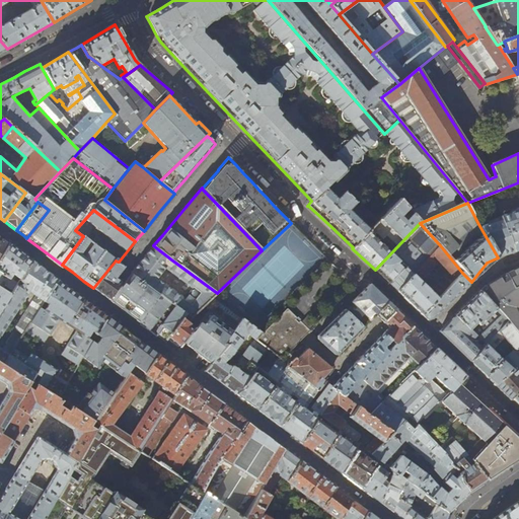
[(518,250),(518,210),(478,224),(498,257),(518,250)]
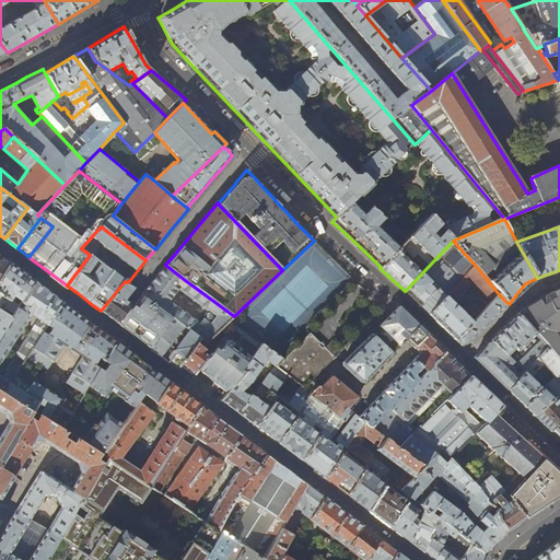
[(428,314),(475,265),(453,241),(452,242),(405,291),(416,302),(421,307),(428,314)]
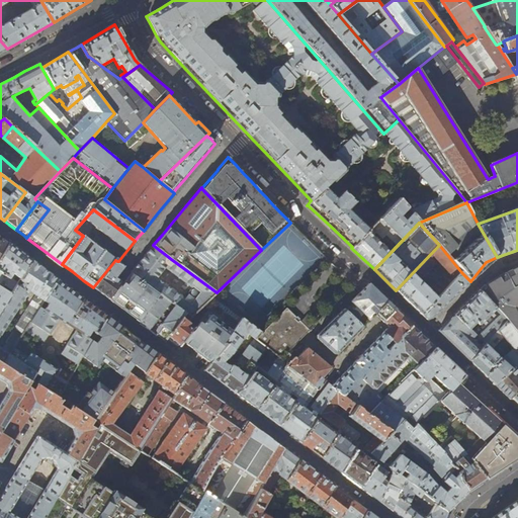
[(1,237),(0,236),(0,255),(8,243),(1,237)]
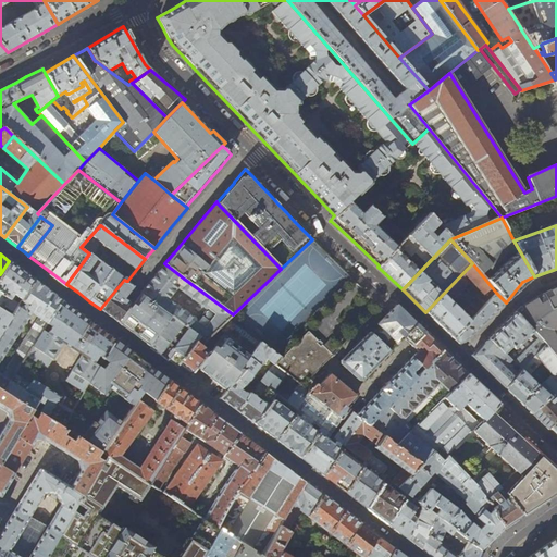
[(16,267),(9,261),(0,274),(0,293),(13,300),(16,296),(22,299),(35,280),(28,275),(16,267)]
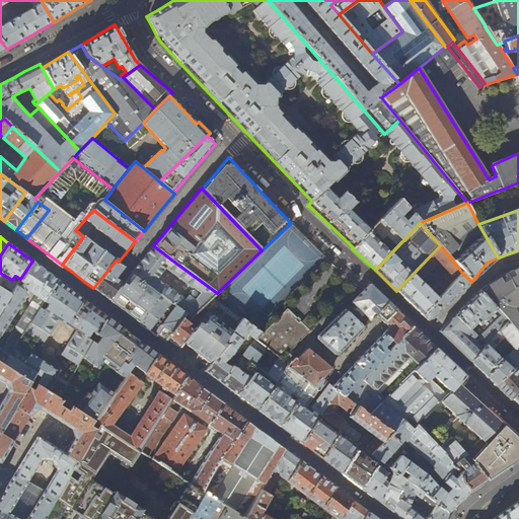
[(142,260),(131,273),(161,295),(187,314),(191,317),(217,293),(171,260),(153,245),(142,260)]
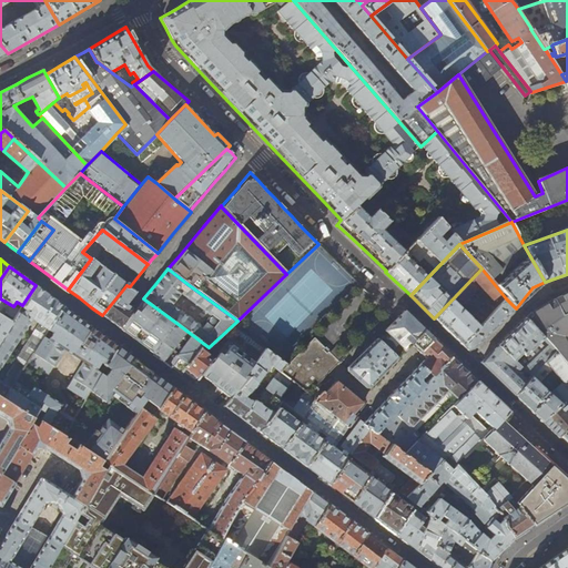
[(434,318),(448,332),(462,345),(506,298),(482,269),(434,318)]
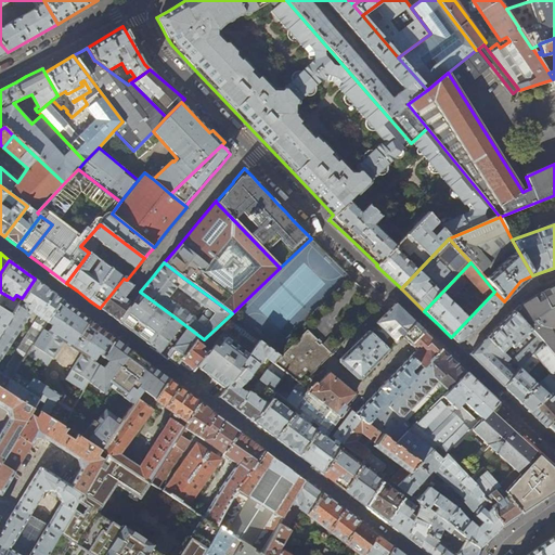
[(42,285),(35,279),(22,298),(18,304),(0,332),(0,386),(4,389),(14,373),(26,355),(62,299),(48,289),(42,285)]
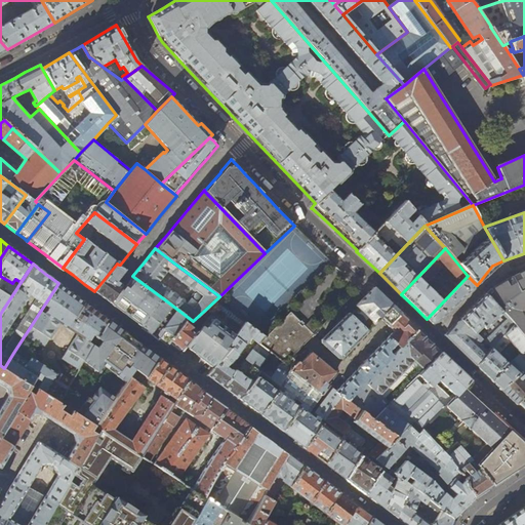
[(126,270),(120,265),(119,265),(117,264),(94,291),(107,300),(111,304),(124,287),(123,286),(120,284),(116,282),(126,270)]
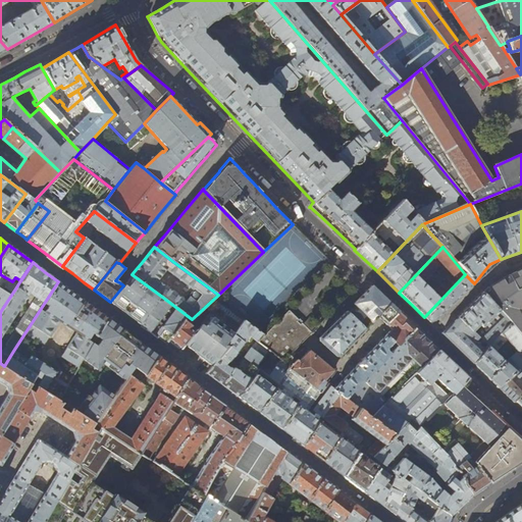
[(521,268),(519,270),(510,274),(481,292),(482,293),(510,324),(521,337),(521,268)]
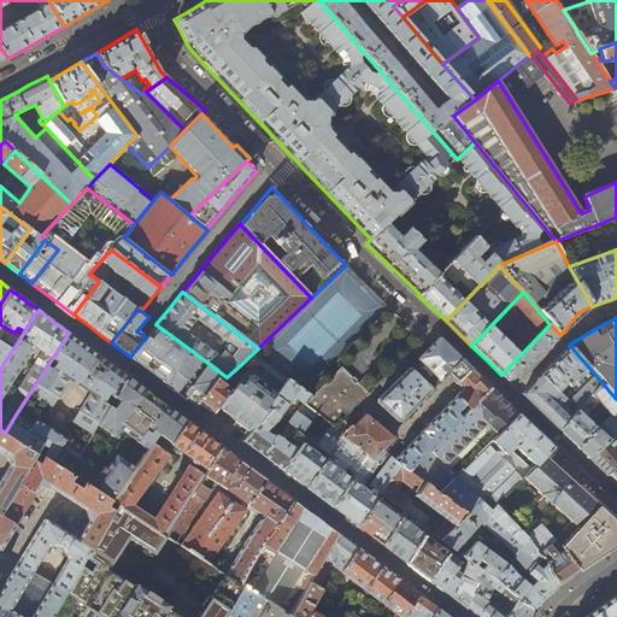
[(0,369),(21,338),(15,333),(0,324),(0,369)]
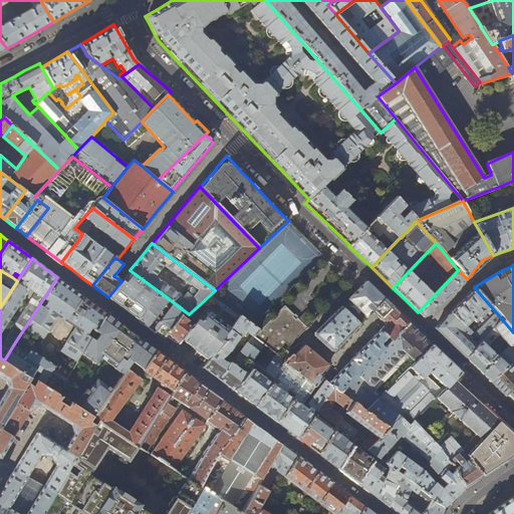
[(138,320),(160,292),(130,270),(129,270),(120,280),(121,281),(108,297),(111,300),(112,299),(116,302),(122,303),(125,305),(127,307),(132,313),(136,316),(135,317),(138,320)]
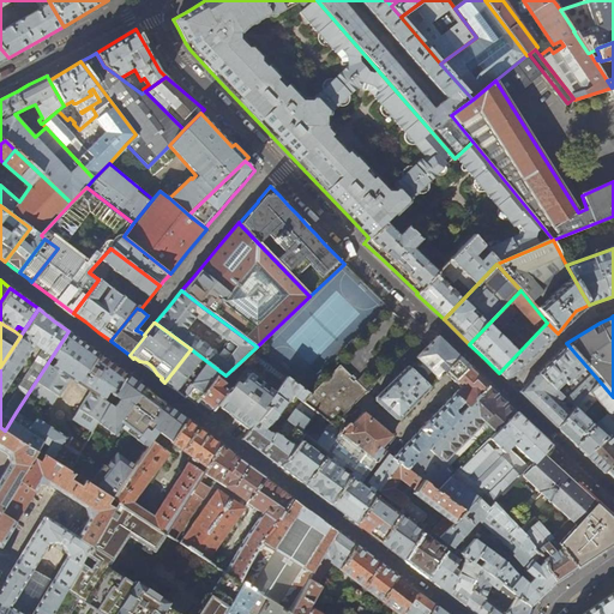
[(534,356),(558,333),(547,323),(499,373),(501,375),(506,379),(512,377),(518,371),(534,356)]
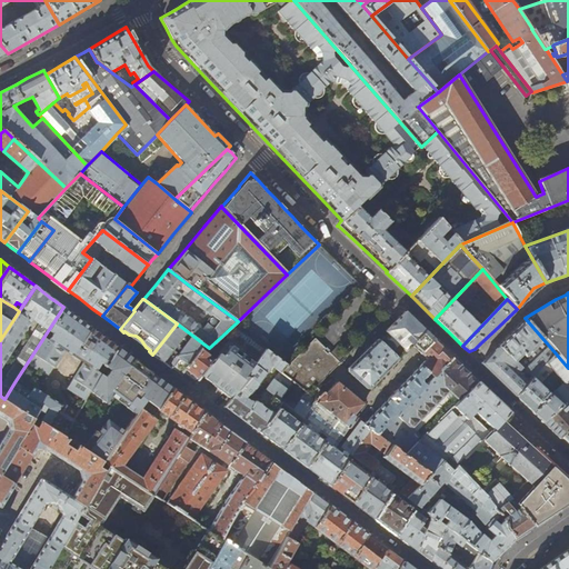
[(90,327),(63,307),(27,363),(47,377),(65,351),(82,363),(66,389),(85,402),(89,395),(118,348),(90,327)]
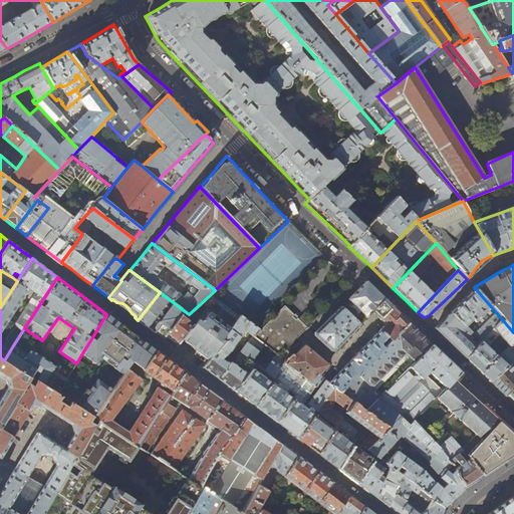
[(358,289),(341,306),(359,324),(365,317),(366,318),(367,317),(367,316),(372,311),(379,319),(392,306),(370,286),(366,281),(358,289)]
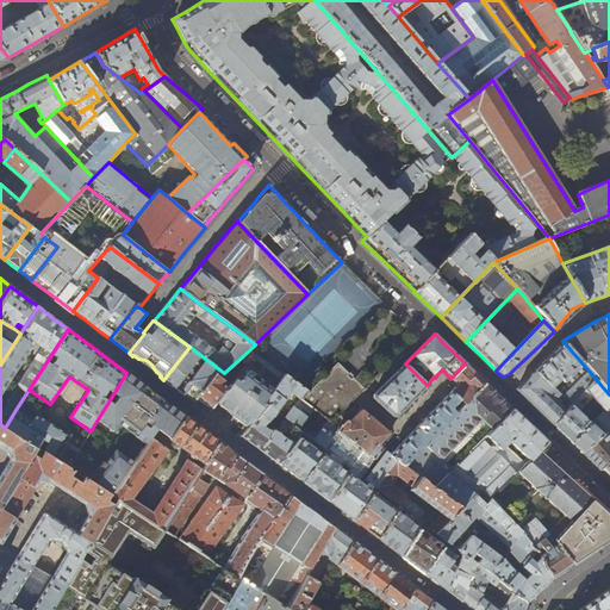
[(539,411),(553,424),(596,379),(564,342),(534,371),(516,390),(539,411)]
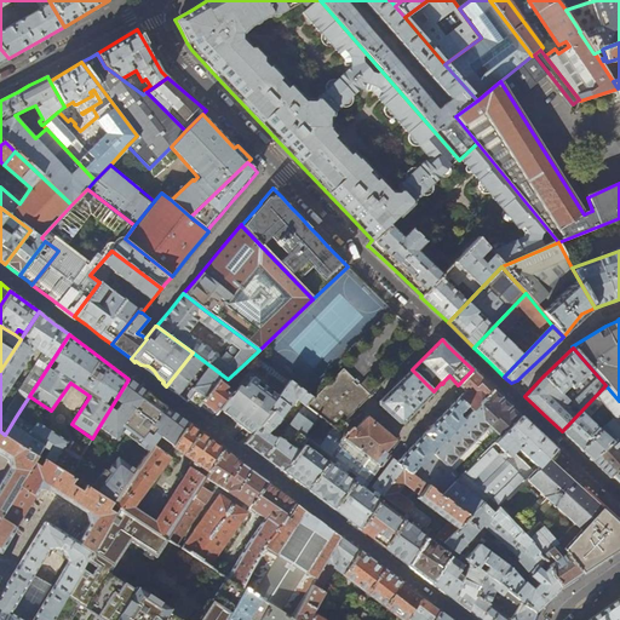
[(182,397),(197,409),(201,403),(223,375),(193,352),(166,386),(182,397)]
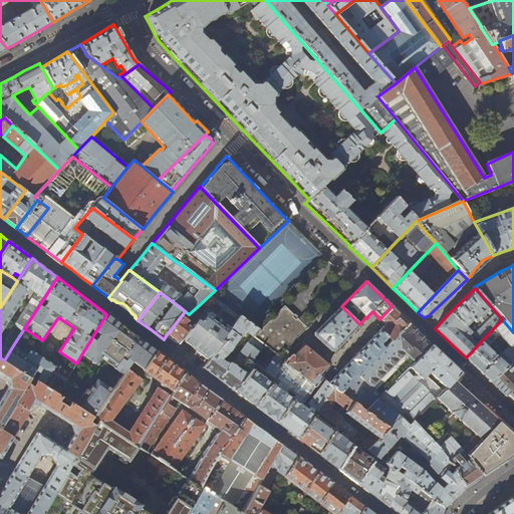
[(359,324),(341,306),(314,332),(314,336),(331,351),(334,351),(359,324)]
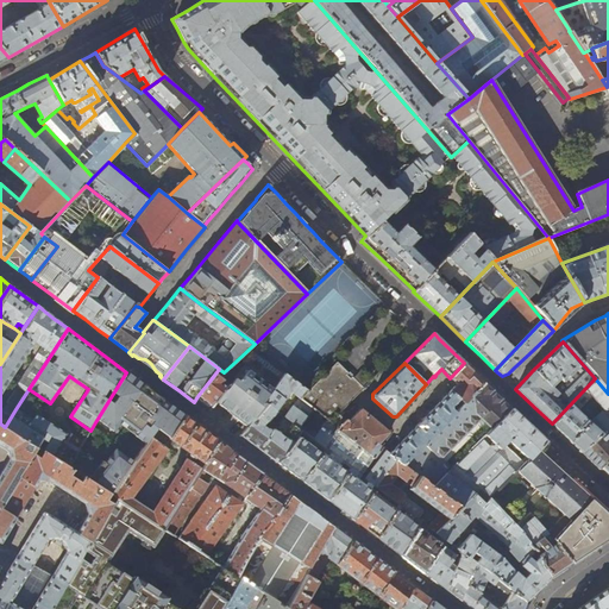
[(468,366),(464,363),(450,378),(453,381),(457,384),(450,391),(458,400),(454,403),(459,408),(484,383),(476,375),(468,366)]
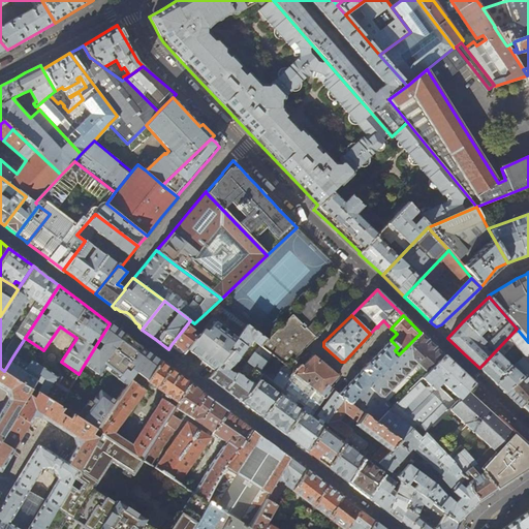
[(293,361),(315,339),(306,329),(305,330),(301,327),(303,325),(293,316),(270,339),(271,340),(268,343),(265,339),(259,346),(293,372),(300,366),(293,361)]
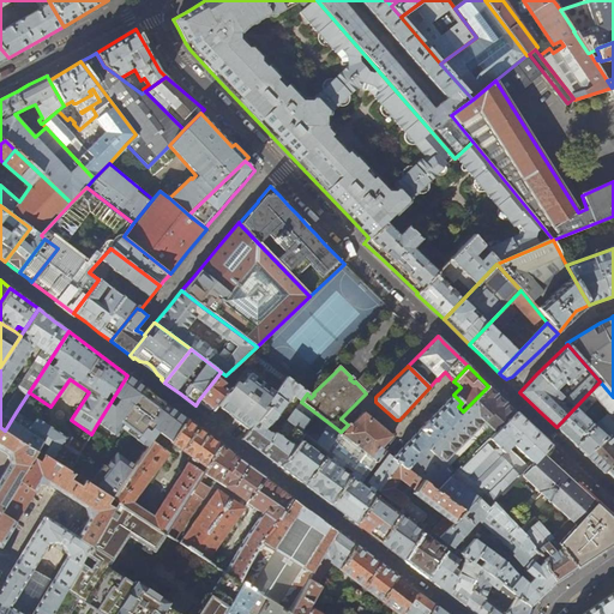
[(226,375),(221,372),(199,399),(205,404),(214,410),(217,405),(235,383),(226,375)]
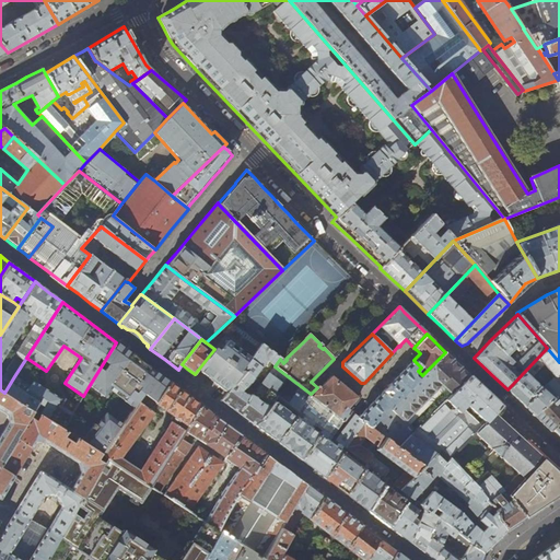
[(229,393),(244,372),(243,371),(251,359),(228,340),(219,352),(214,349),(198,370),(203,374),(218,385),(229,393)]
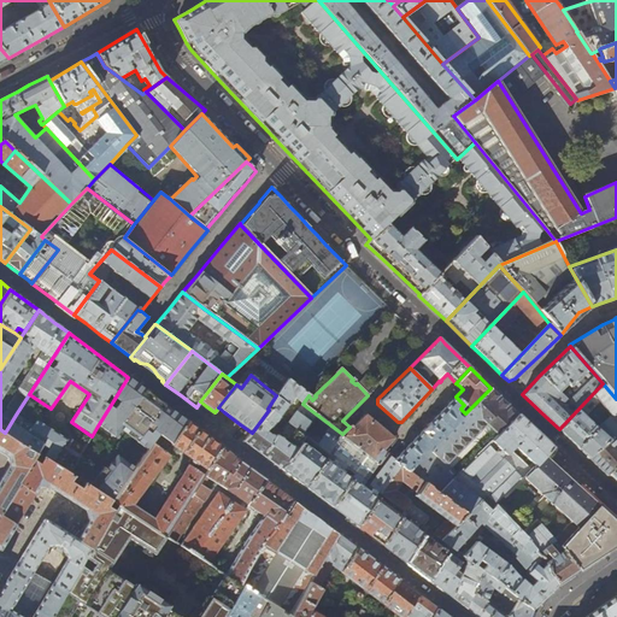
[(157,400),(128,377),(97,428),(115,438),(121,430),(148,450),(153,444),(159,435),(171,445),(187,422),(157,400)]
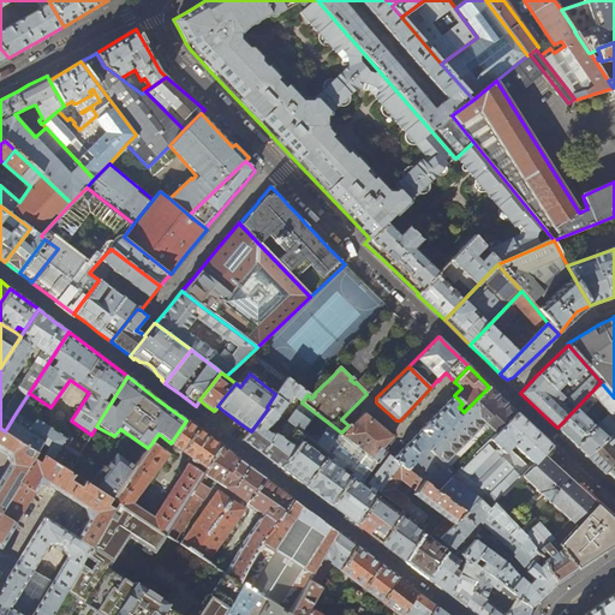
[(308,394),(287,378),(275,394),(267,407),(268,408),(251,431),(248,436),(243,441),(250,446),(270,461),(280,469),(305,436),(309,440),(318,447),(327,452),(340,434),(341,433),(302,402),(308,394)]
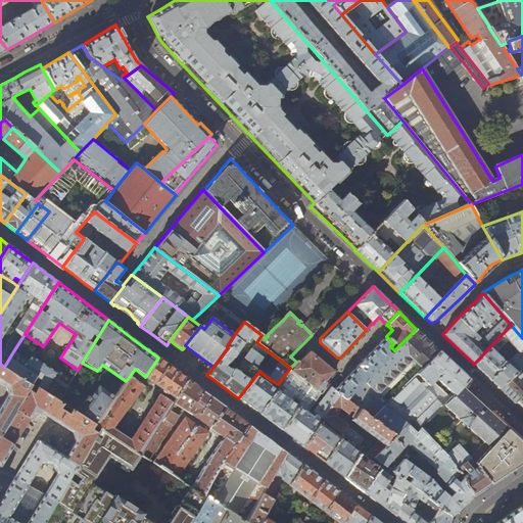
[(522,367),(522,338),(511,325),(474,364),(479,369),(488,378),(500,388),(519,371),(522,367)]
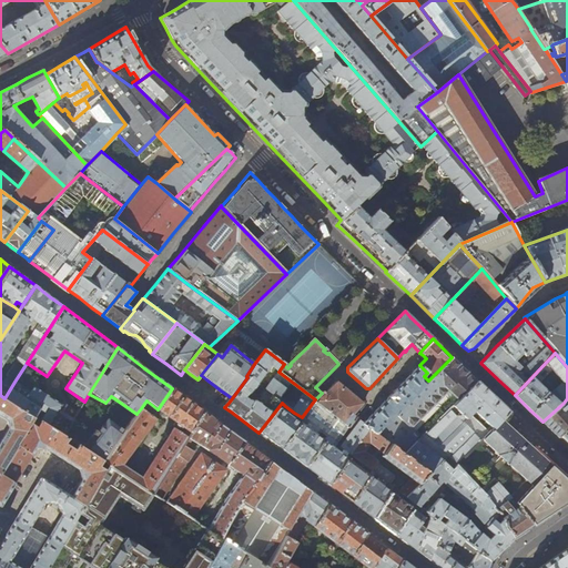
[(463,367),(452,357),(428,381),(375,433),(404,455),(477,382),(464,368),(463,367)]
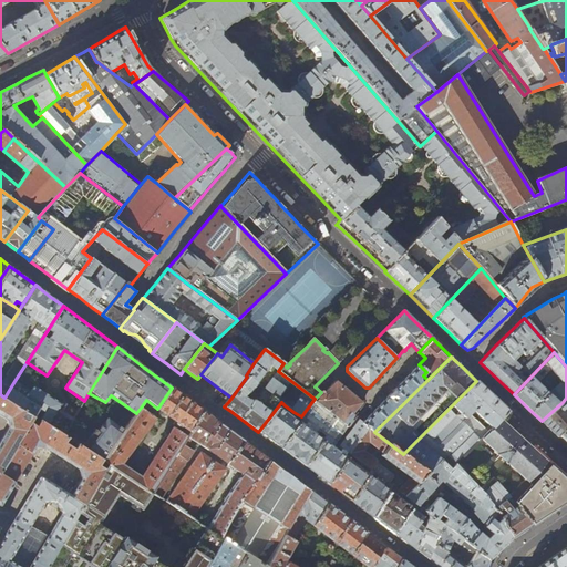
[(374,432),(428,380),(423,375),(426,372),(419,364),(362,422),(359,420),(340,445),(339,446),(340,447),(338,452),(336,450),(333,447),(354,418),(356,419),(356,416),(352,413),(362,403),(336,381),(325,392),(322,391),(321,392),(315,399),(313,400),(301,416),(303,419),(327,436),(305,466),(317,476),(319,477),(328,484),(346,459),(349,453),(369,428),(374,432)]
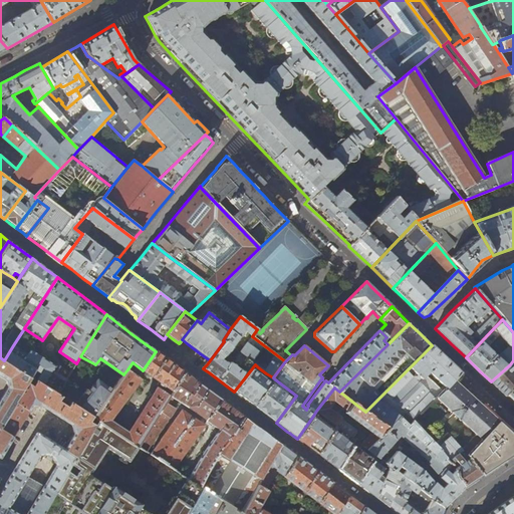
[(55,366),(30,349),(27,354),(13,345),(4,360),(31,377),(58,396),(65,382),(67,379),(53,370),(55,366)]
